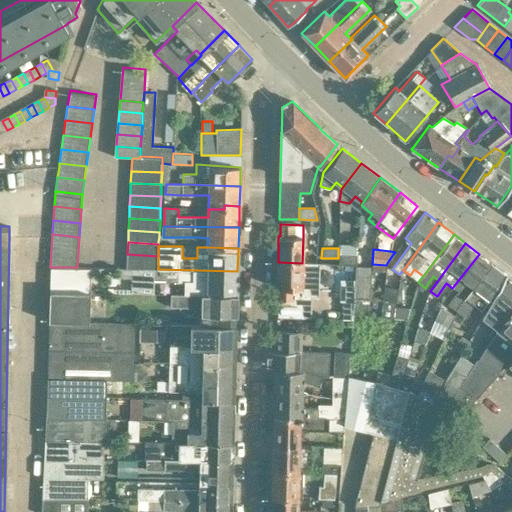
[(158,269),(158,256),(127,254),(126,269),(130,269),(158,269)]
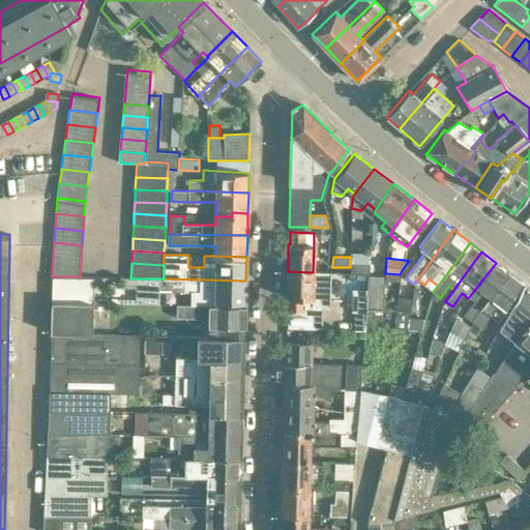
[(367,264),(350,263),(350,267),(350,273),(367,274),(367,264)]
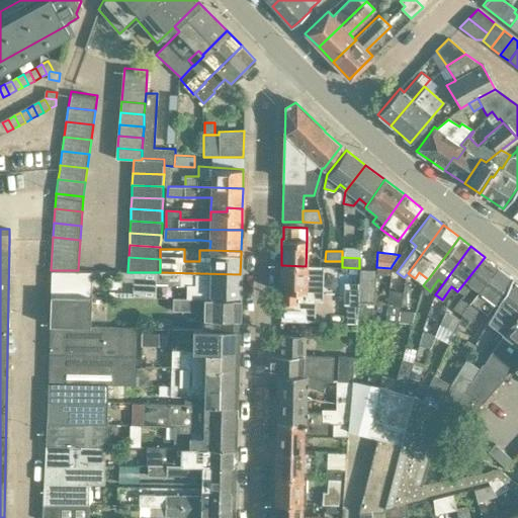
[(452,308),(459,314),(497,266),(485,257),(457,291),(462,294),(452,308)]
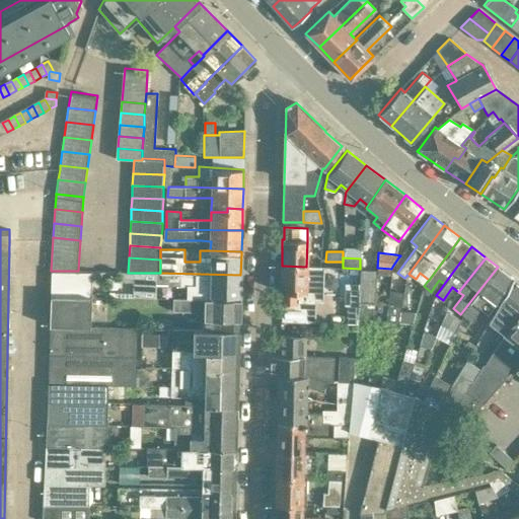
[(282,266),(281,292),(282,292),(281,320),(313,322),(314,301),(320,301),(321,267),(306,267),(282,266)]
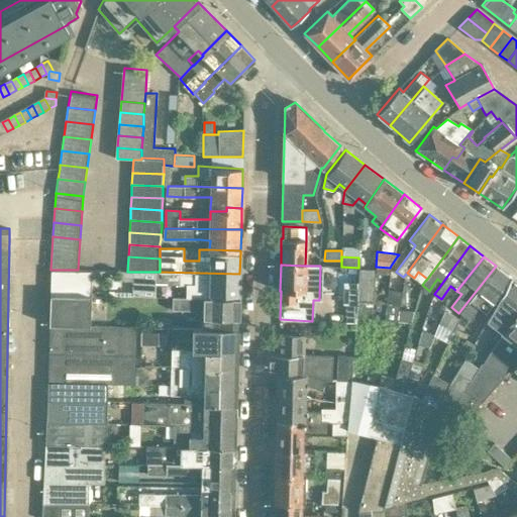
[(493,302),(509,276),(496,266),(458,313),(471,321),(479,310),(485,314),(493,302)]
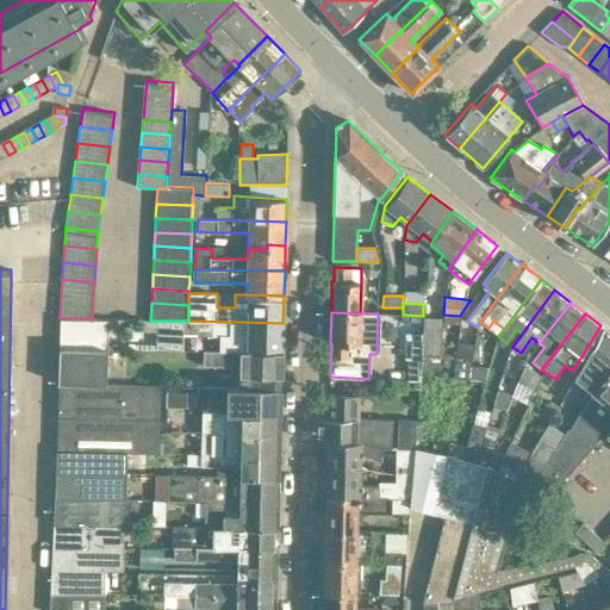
[(60,318),(60,319),(60,348),(107,349),(107,319),(92,318),(60,318)]
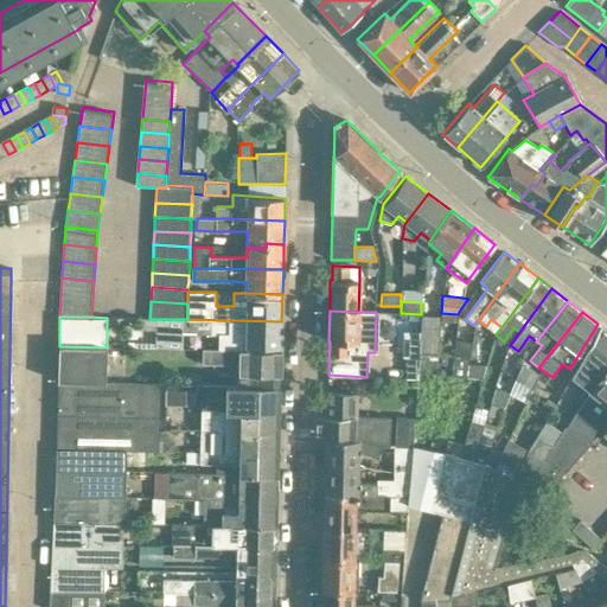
[(421,330),(419,353),(438,355),(440,321),(440,318),(422,317),(421,330)]
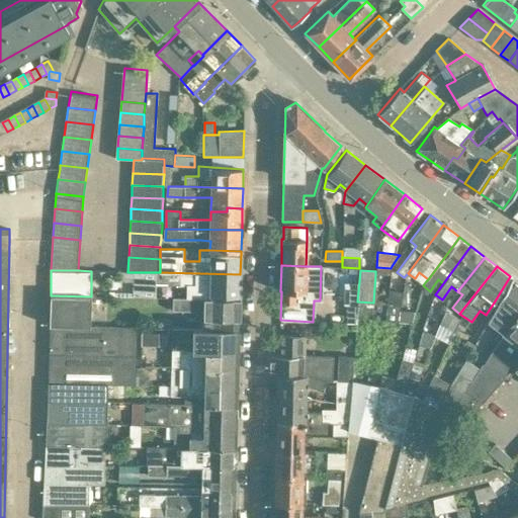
[(240,274),(160,272),(132,272),(132,296),(155,297),(155,285),(209,285),(208,294),(240,295),(240,274)]
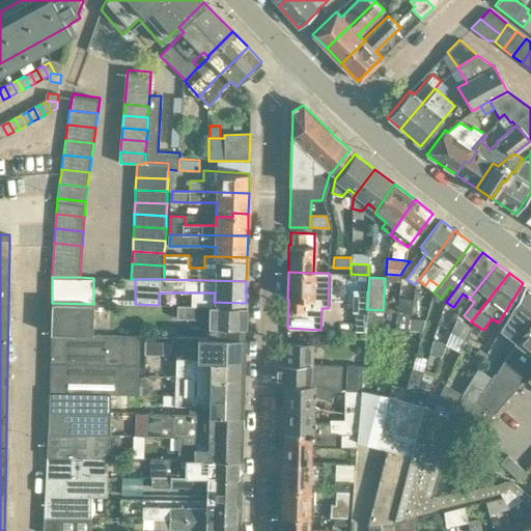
[(516,340),(528,326),(530,322),(530,289),(525,285),(500,329),(516,340)]
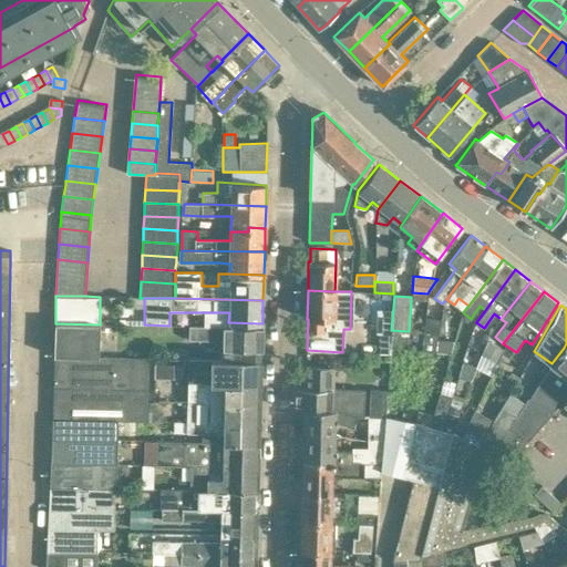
[(424,332),(437,333),(439,320),(425,318),(424,332)]
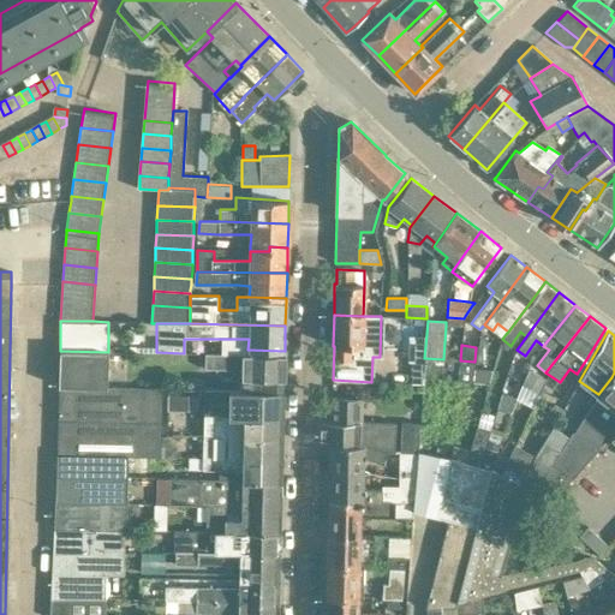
[(60,351),(59,387),(107,388),(108,352),(60,351)]
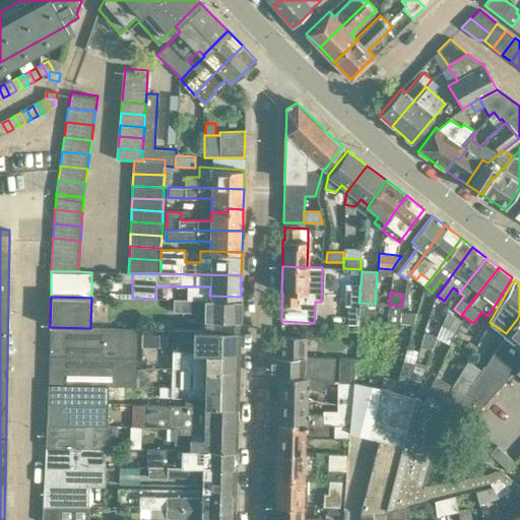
[(174,299),(173,311),(205,312),(204,330),(240,331),(241,301),(174,299)]
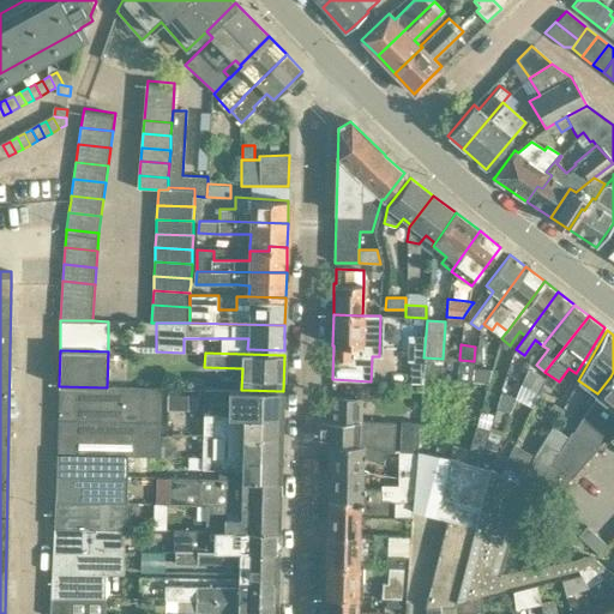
[(411,359),(411,383),(422,383),(423,360),(411,359)]
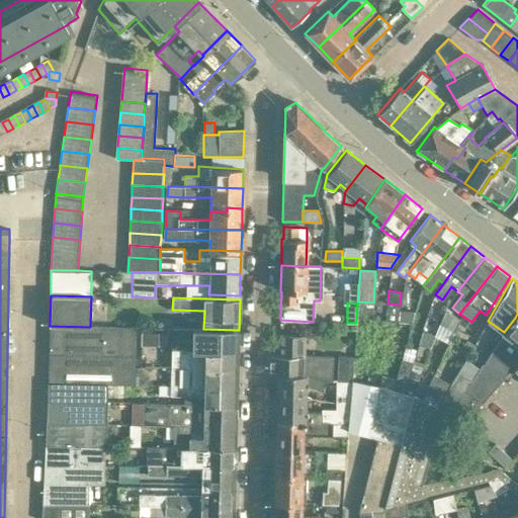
[(398,321),(399,311),(400,305),(387,304),(385,321),(398,321)]
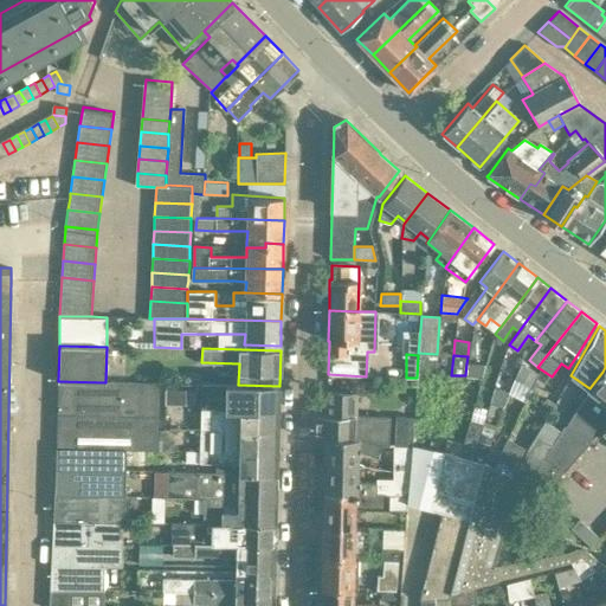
[(466,363),(465,375),(482,376),(485,365),(466,363)]
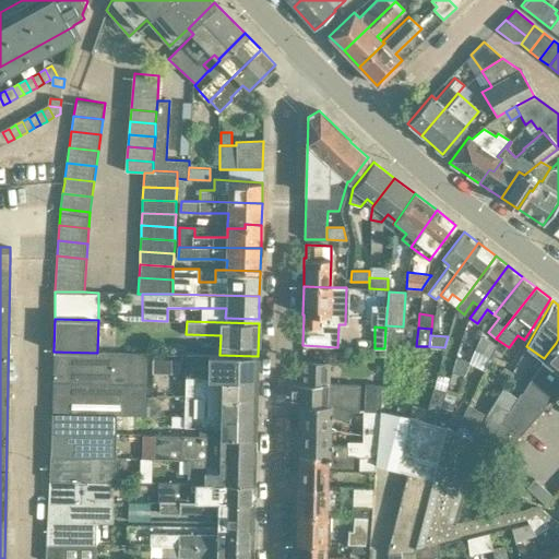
[(490,360),(497,347),(478,335),(473,351),(490,360)]
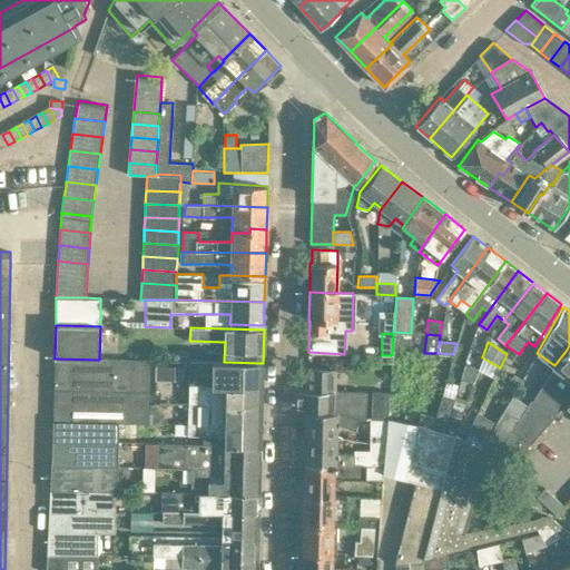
[(569,345),(567,350),(554,365),(553,366),(554,367),(543,384),(551,390),(553,391),(557,392),(561,392),(563,392),(564,392),(567,391),(569,391),(569,390),(569,345)]
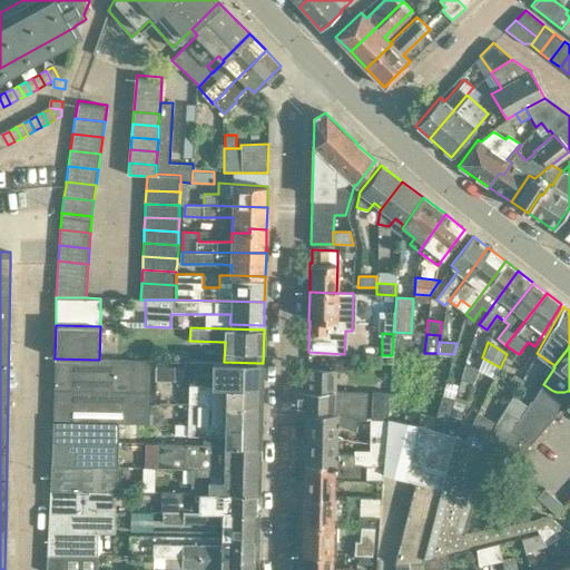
[(150,361),(99,360),(55,359),(52,421),(116,423),(149,424),(150,361)]
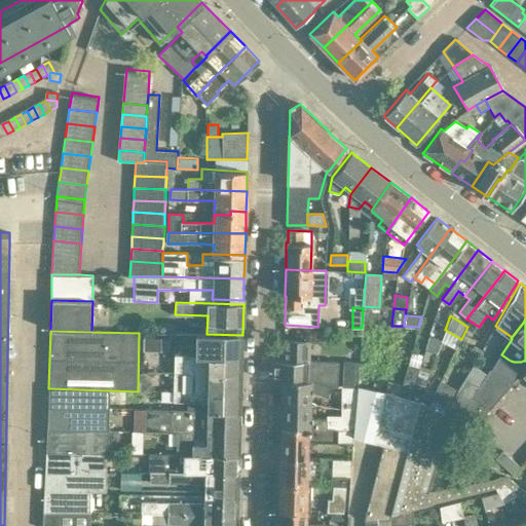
[(176,333),(175,354),(241,357),(242,335),(176,333)]
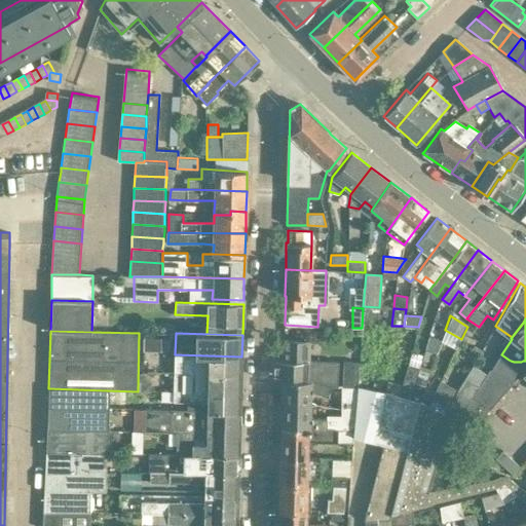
[(423,355),(421,363),(425,364),(429,350),(437,352),(441,341),(442,340),(428,335),(425,348),(423,355)]
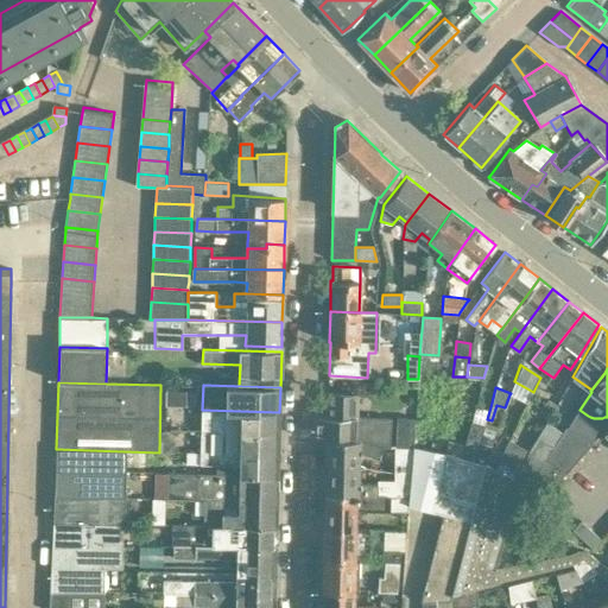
[(327,392),(327,416),(317,416),(317,438),(355,438),(381,445),(388,447),(390,417),(355,417),(355,393),(328,392),(327,392)]
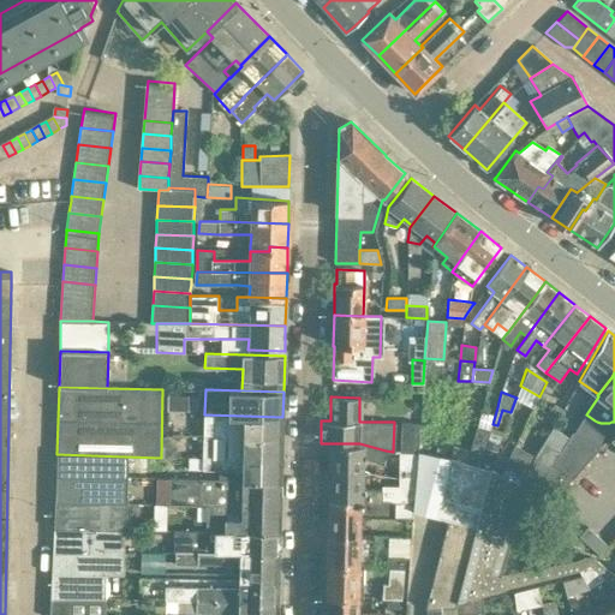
[(204,415),(204,436),(282,437),(282,417),(204,415)]
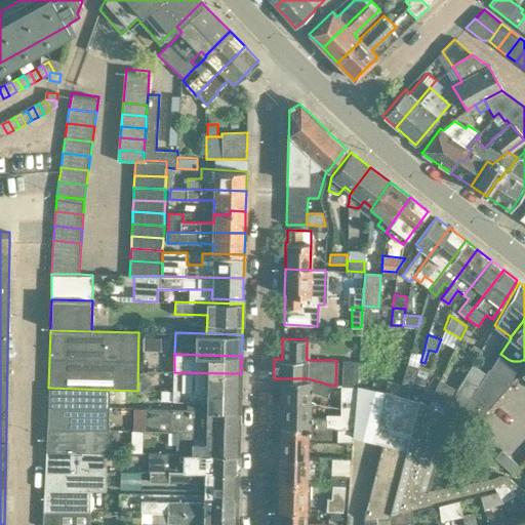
[(356,386),(356,382),(358,361),(340,361),(339,386),(356,386)]
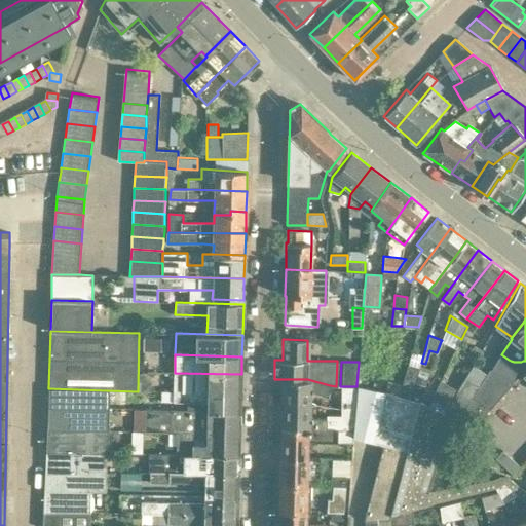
[(409,364),(400,397),(411,400),(420,367),(409,364)]
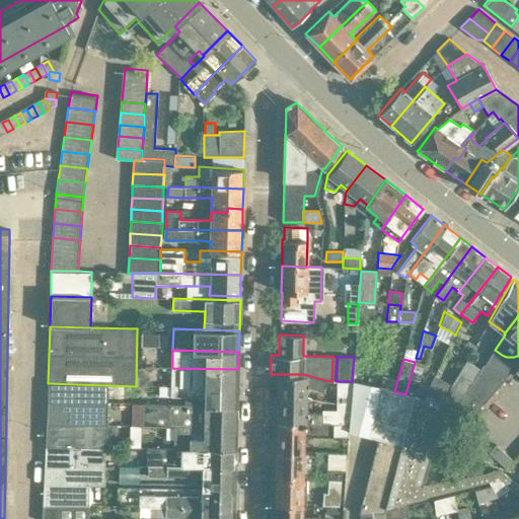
[(414,397),(415,394),(414,394),(422,373),(424,366),(415,362),(405,394),(414,397)]
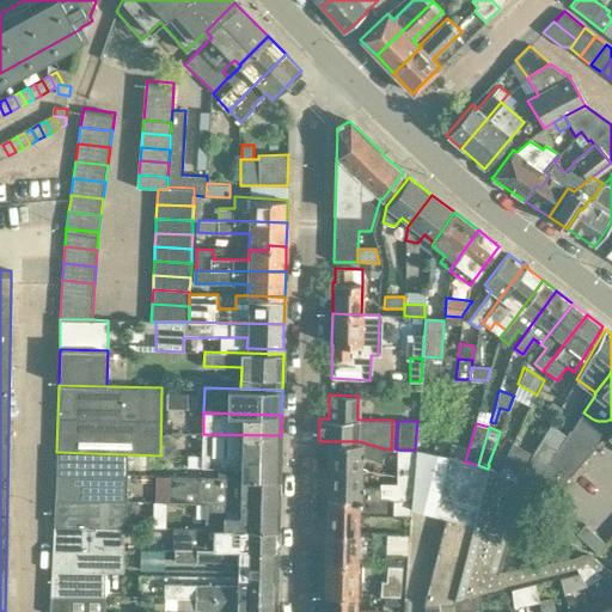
[(203,434),(202,456),(280,457),(281,435),(203,434)]
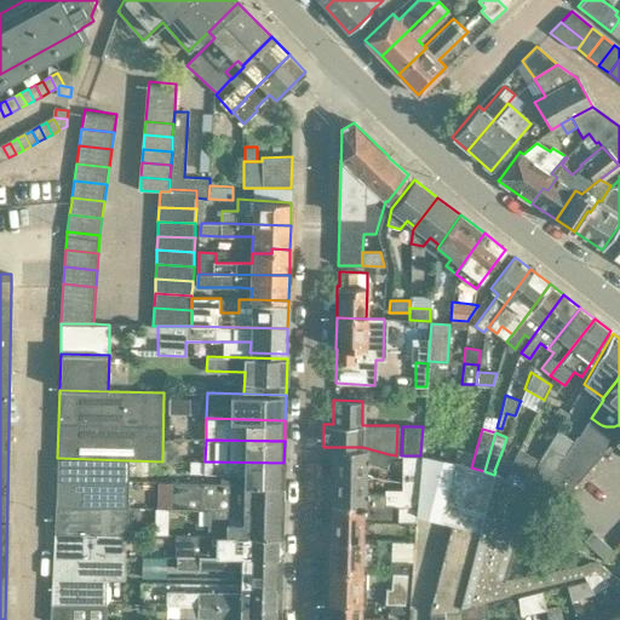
[(583,441),(564,468),(579,481),(604,451),(598,446),(591,442),(583,441)]
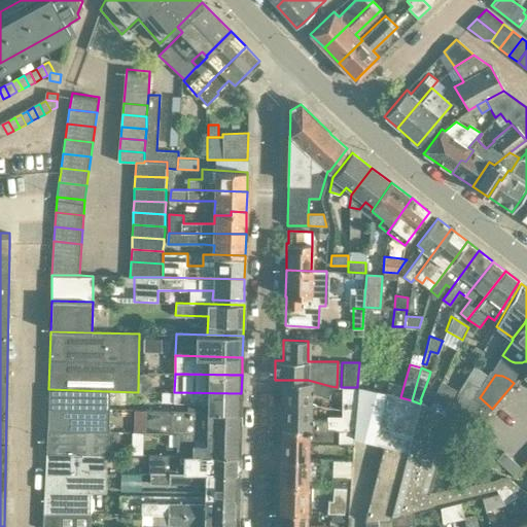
[(283,382),(282,401),(311,402),(311,393),(326,398),(330,386),(308,380),(275,380),(275,382),(283,382)]
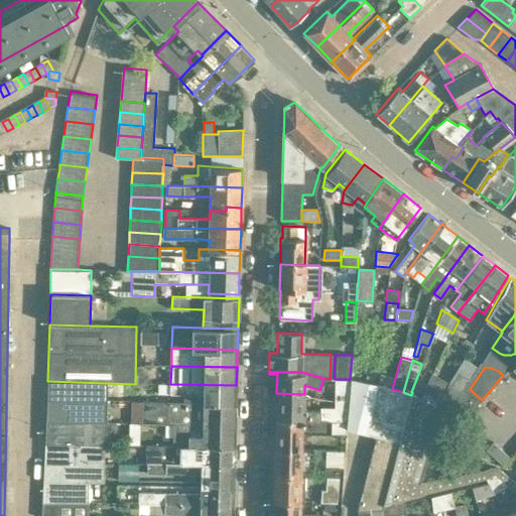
[(378,507),(378,504),(411,395),(403,392),(392,389),(350,376),(350,379),(348,400),(347,420),(346,426),(375,435),(357,509),(368,508),(378,507)]
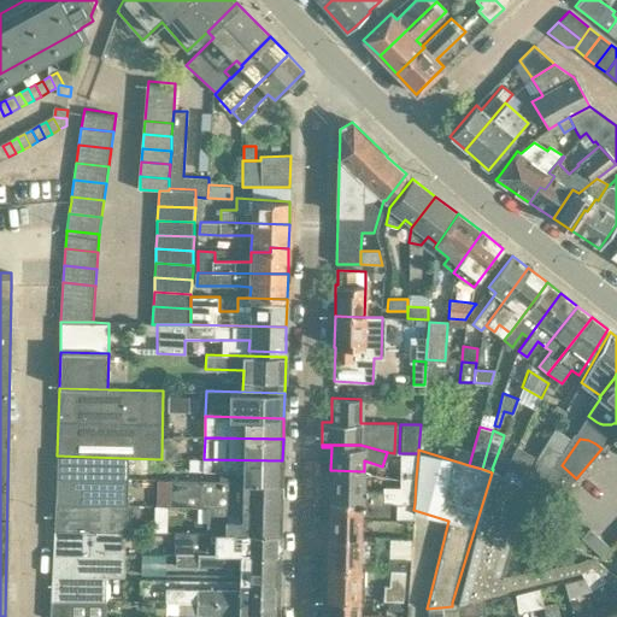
[(399,477),(416,479),(418,453),(399,453),(399,477)]
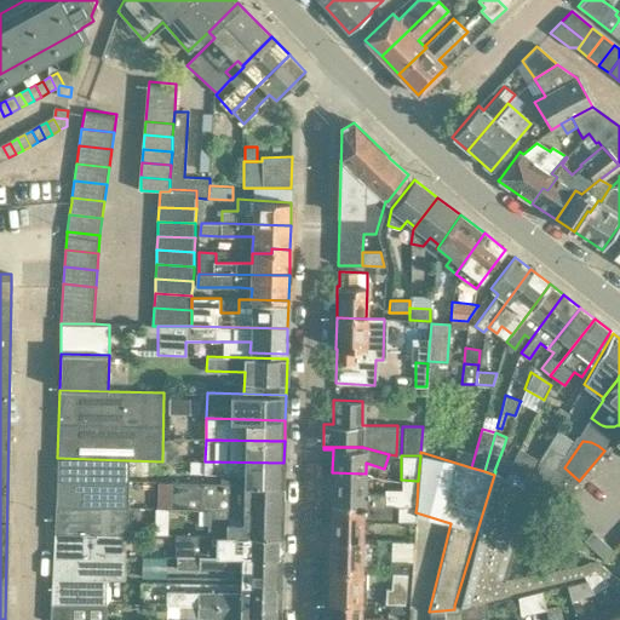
[(57,458),(57,480),(125,481),(126,460),(57,458)]
